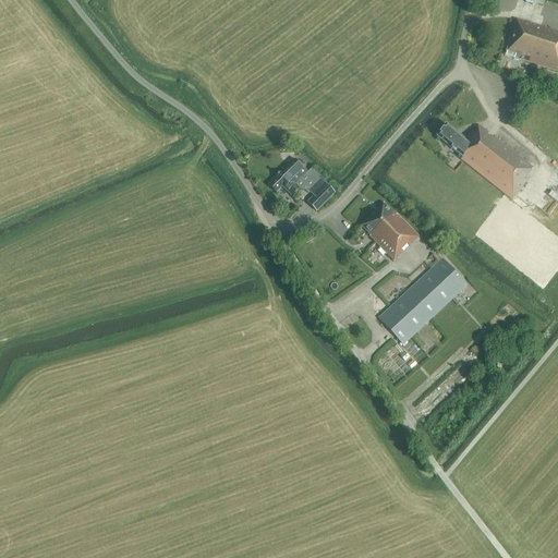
[(557,32),(530,24),(529,24),(517,21),(506,55),(557,71),(557,32)]
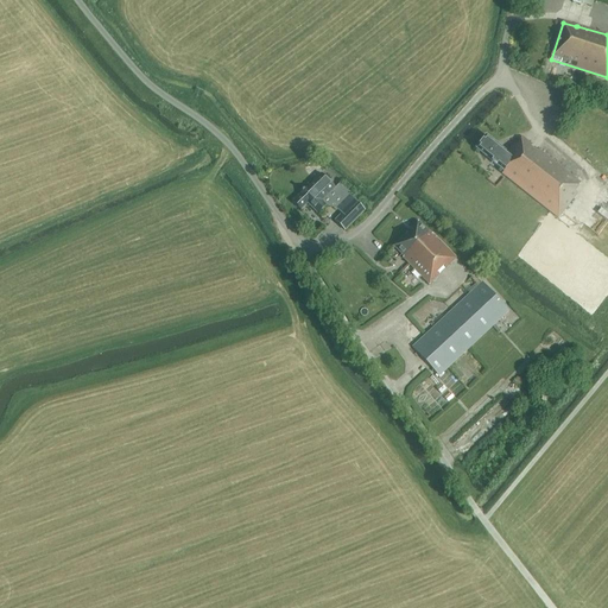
[(517,145),(514,144),(507,153),(486,135),(475,149),(504,171),(501,173),(558,219),(577,194),(574,191),(581,183),(523,138),(517,145)]
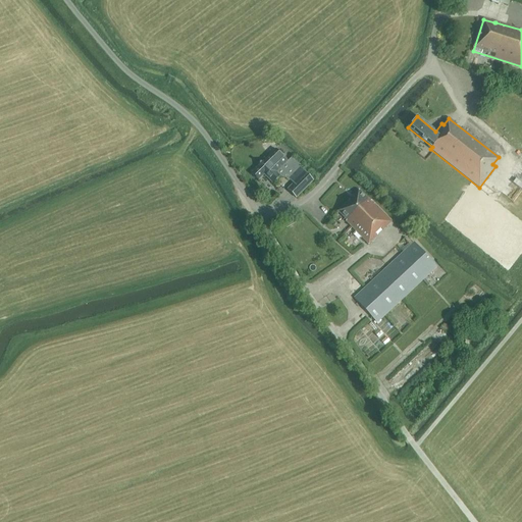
[(258,180),(264,174),(272,184),(279,176),(275,172),(281,167),(288,161),(275,149),(269,155),(251,173),(258,180)]
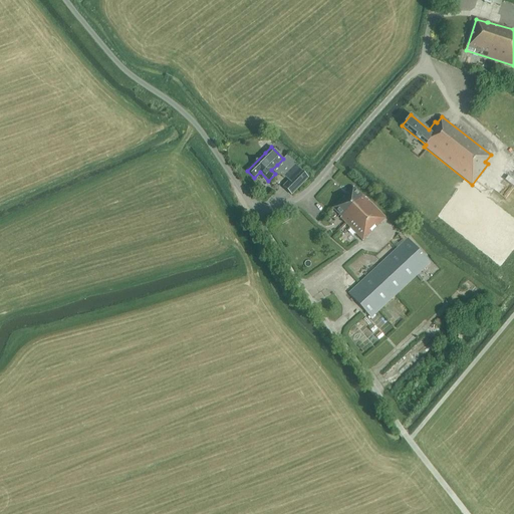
[(309,178),(295,165),(283,176),(288,181),(282,187),(291,196),(309,178)]
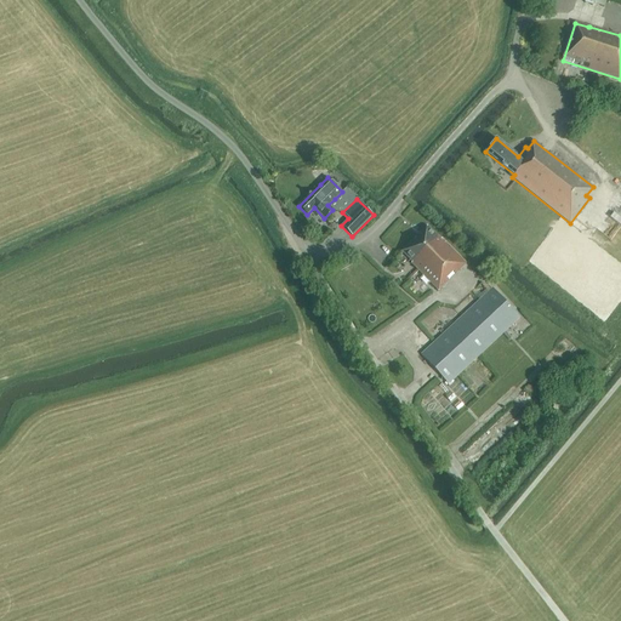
[(455,274),(466,263),(442,239),(440,240),(427,227),(402,251),(412,262),(411,263),(438,291),(449,281),(445,278),(453,272),(455,274)]
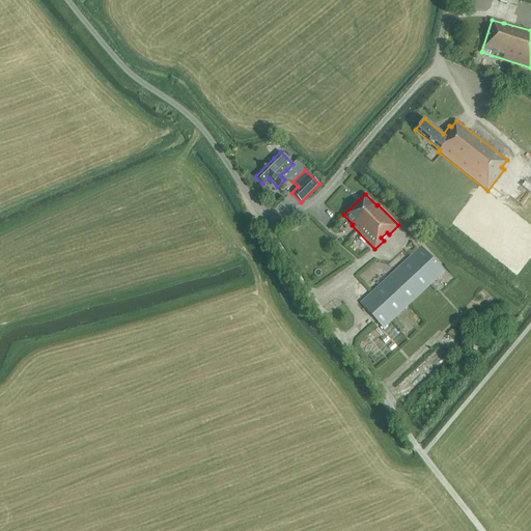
[(383,329),(444,272),(421,247),(420,248),(418,250),(360,303),(383,329)]
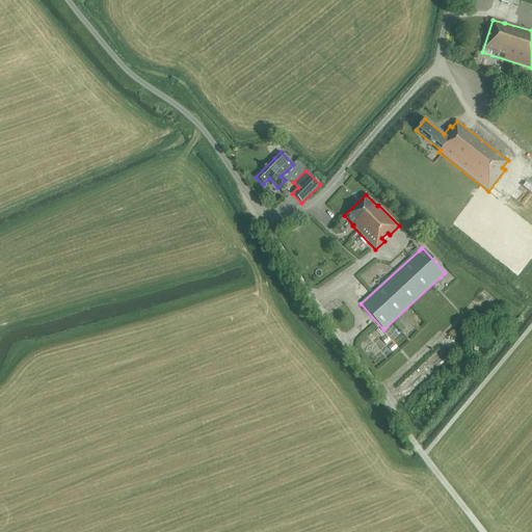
All buildings are outlined.
